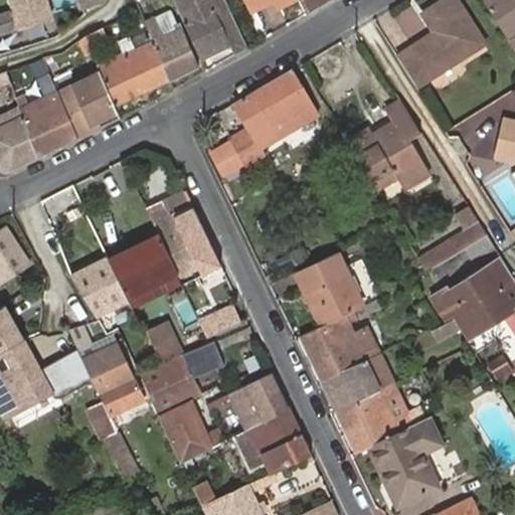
[(11,0),(14,7),(25,47),(56,38),(45,0),(11,0)]
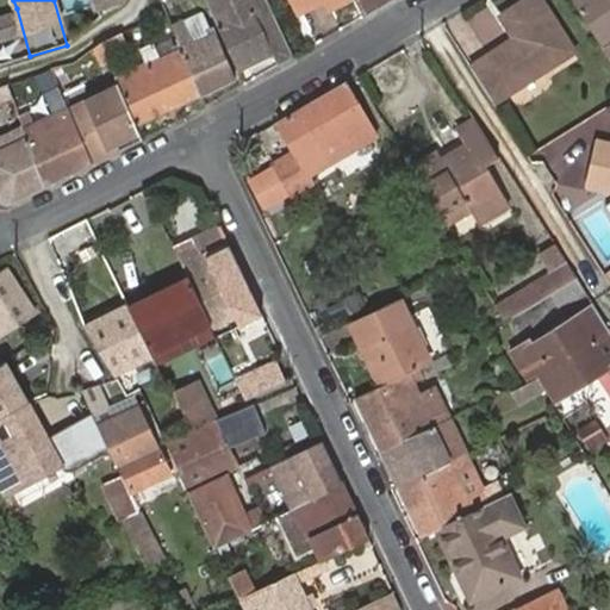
[(94,0),(101,14),(123,6),(124,0),(94,0)]
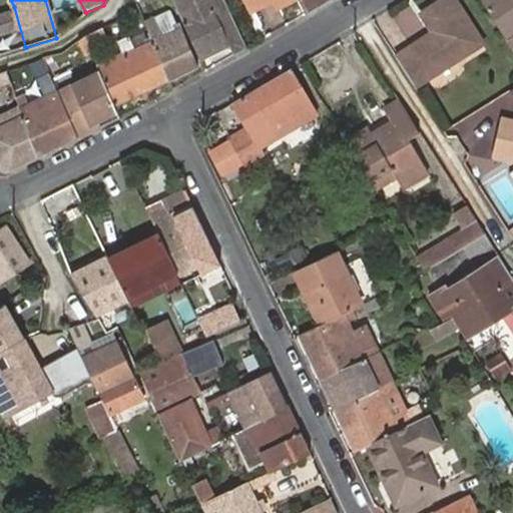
[(247,46),(225,0),(172,0),(201,59),(229,46),(233,54),(247,46)]
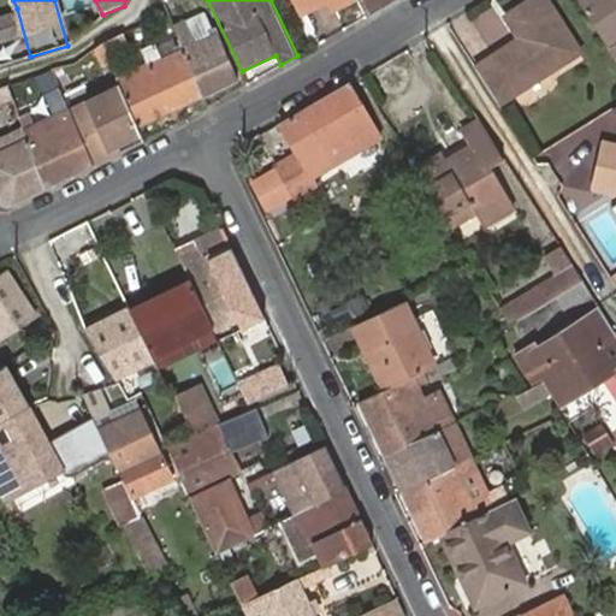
[(290,0),(295,11),(314,0),(323,0),(326,6),(338,0),(290,0)]
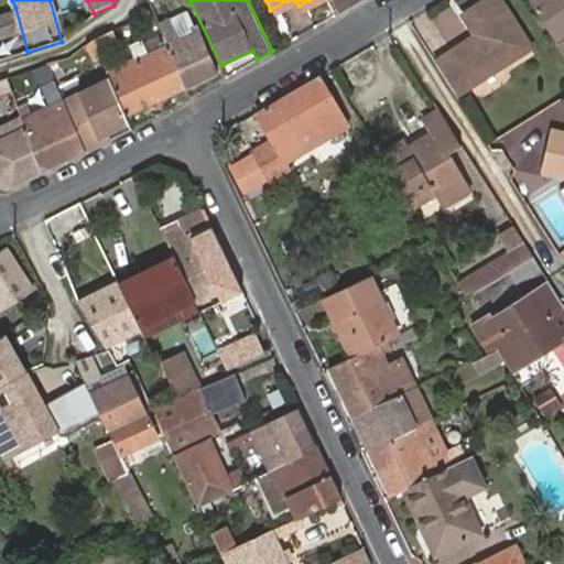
[(359,0),(322,0),(331,18),(359,0)]
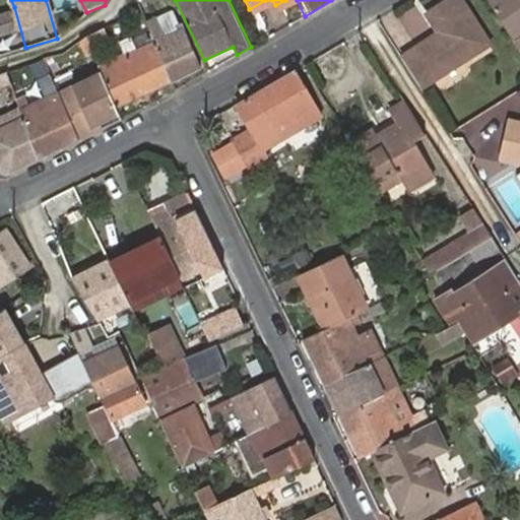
[(403,55),(401,56),(419,84),(489,41),(462,0),(446,0),(430,10),(441,29),(403,55)]
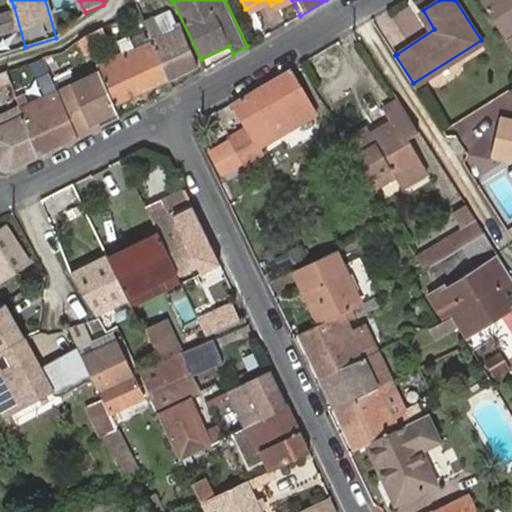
[(511,0),(483,0),(511,45),(511,0)]
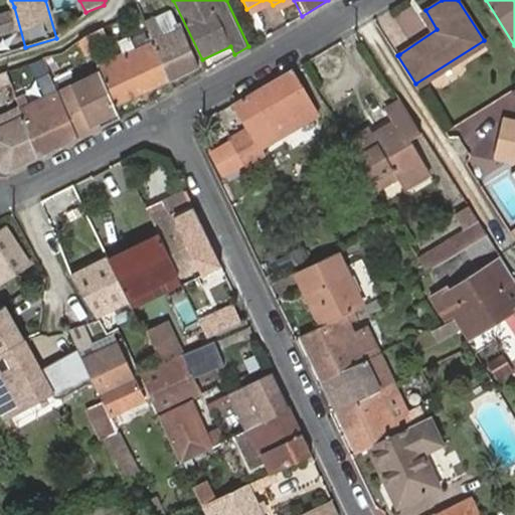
[(14,7),(6,9),(18,49),(25,47),(14,7)]
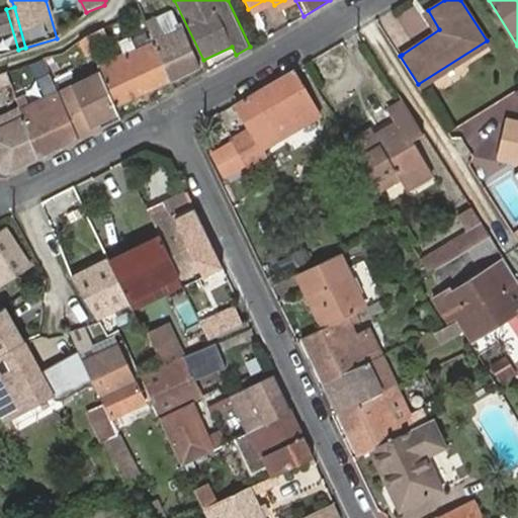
[(176,10),(145,22),(152,38),(171,80),(199,67),(176,10)]
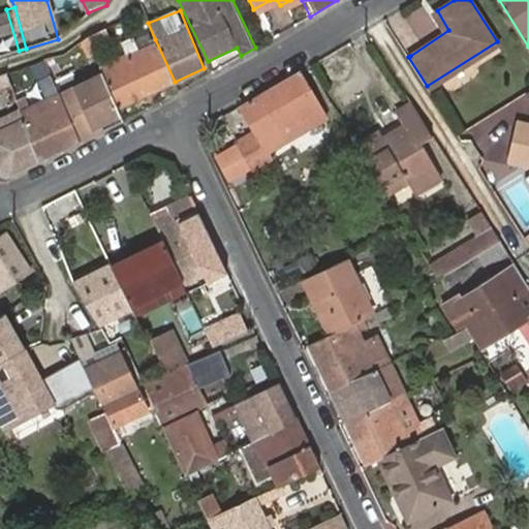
[(105,75),(120,107),(175,82),(155,39),(150,42),(152,48),(139,53),(133,37),(122,41),(129,56),(101,68),(105,75)]
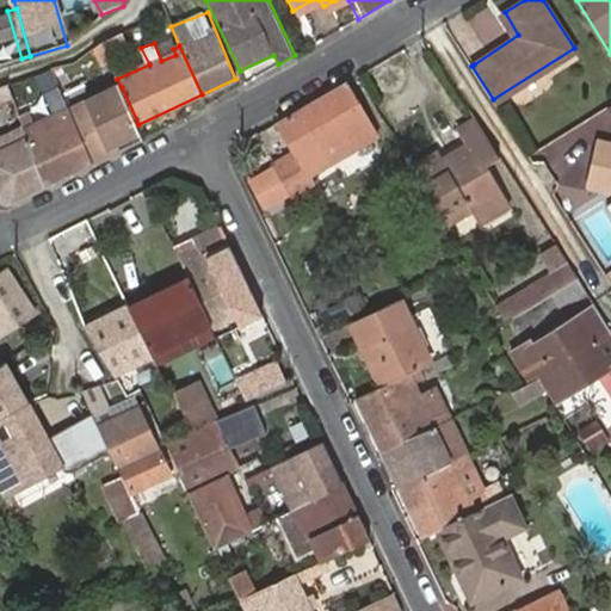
[(0,85),(0,98),(13,94),(10,82),(0,85)]
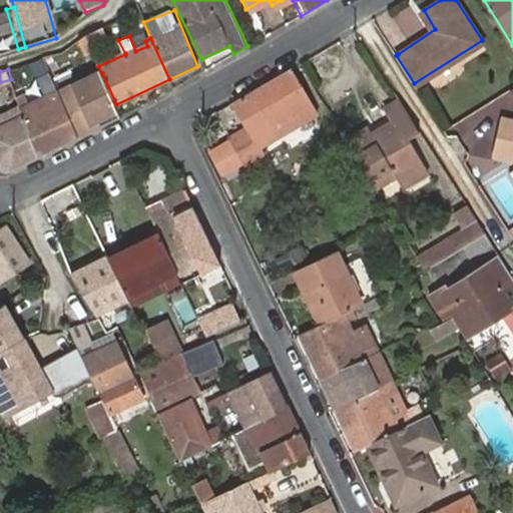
[(229,136),(245,165),(265,154),(259,144),(319,110),(294,69),(236,102),(249,126),(229,136)]
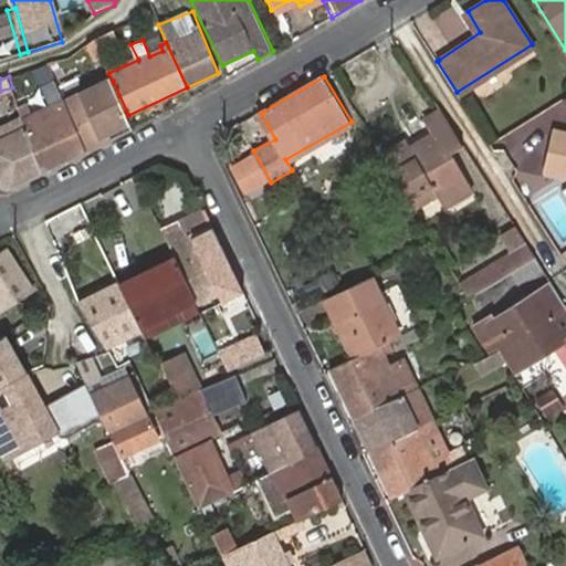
[(24,121),(42,174),(88,152),(66,103),(56,79),(42,86),(52,106),(33,115),(24,121)]
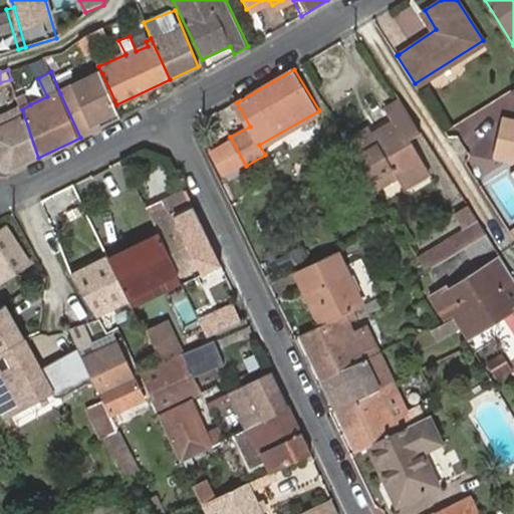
[(60,93),(80,138),(95,131),(92,124),(119,111),(116,104),(102,73),(60,93)]
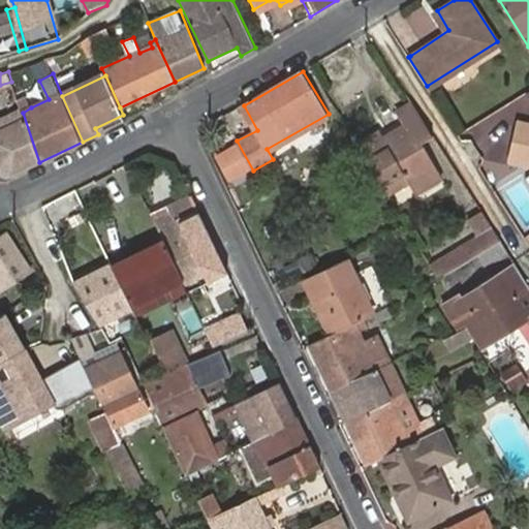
[(18,100),(22,109),(23,113),(31,107),(27,96),(18,100)]
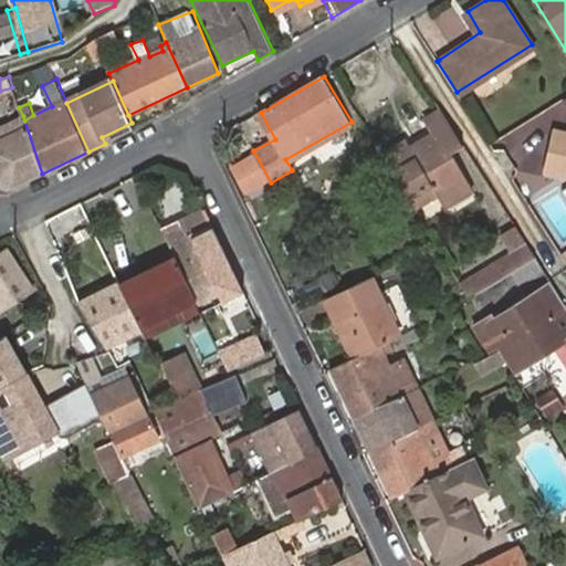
[(23,116),(0,126),(0,185),(8,189),(42,174),(24,121),(23,116)]
